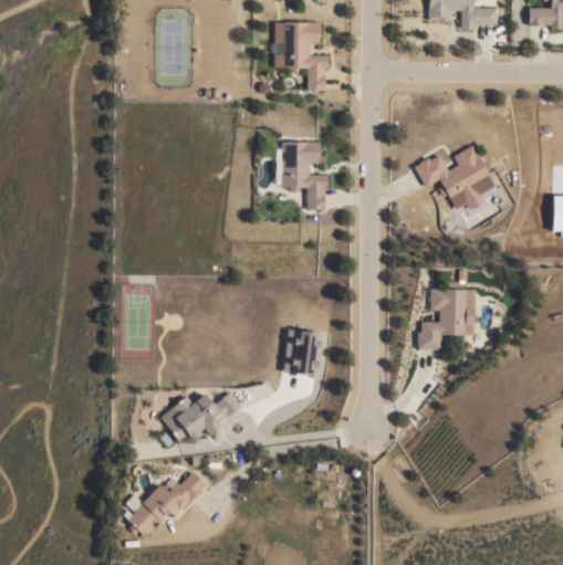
[(478,0),(478,1),(475,1),(475,8),(497,8),(497,25),(475,25),(475,29),(461,29),(461,11),(450,11),(450,21),(437,21),(428,21),(428,9),(428,0),(478,0)]
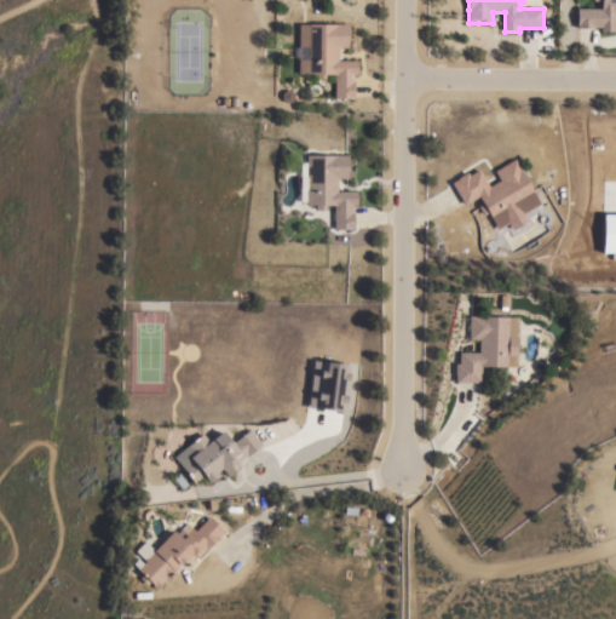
[(615,33),(602,32),(602,28),(596,28),(596,29),(577,29),(579,10),(602,10),(602,1),(594,1),(594,0),(615,0),(615,33)]
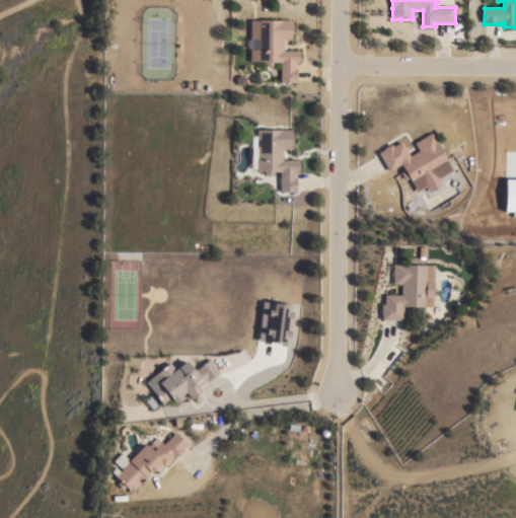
[(300,51),(300,63),(297,63),(297,68),(298,68),(298,83),(282,83),(282,63),(275,63),(275,66),(266,66),(266,63),(250,63),(251,20),(293,20),(293,32),(293,41),(285,40),(284,51),(300,51)]
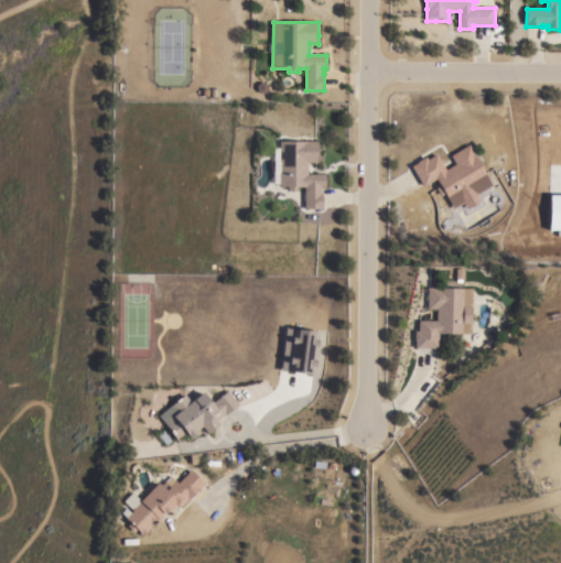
[(326,174),(326,187),(322,187),(322,193),(323,193),(323,209),(305,209),(305,187),(299,187),(299,191),(289,191),(289,187),(280,187),(280,184),(274,184),(274,149),(280,149),(280,141),(317,141),(317,153),(317,163),(309,163),(309,174),(326,174)]
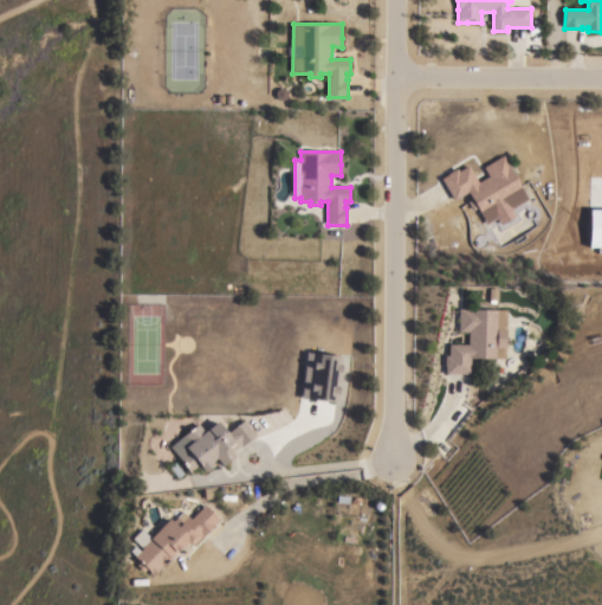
[(525,192),(504,205),(503,203),(497,205),(498,207),(483,217),(478,208),(473,211),(468,201),(473,199),(468,193),(455,200),(442,179),(450,175),(448,174),(458,169),(459,172),(470,166),(479,182),(490,177),(484,167),(504,156),(525,192)]
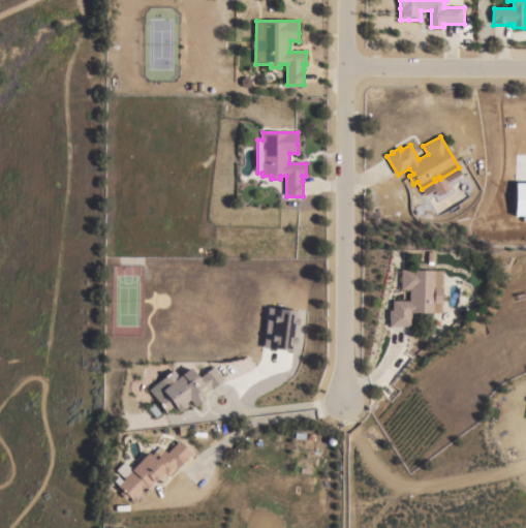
[(436,290),(434,290),(434,301),(442,301),(442,313),(428,313),(428,318),(419,318),(419,313),(411,313),(411,328),(390,327),(390,319),(389,319),(389,311),(392,311),(392,301),(409,301),(409,290),(400,290),(400,270),(410,270),(410,271),(436,271),(436,290)]
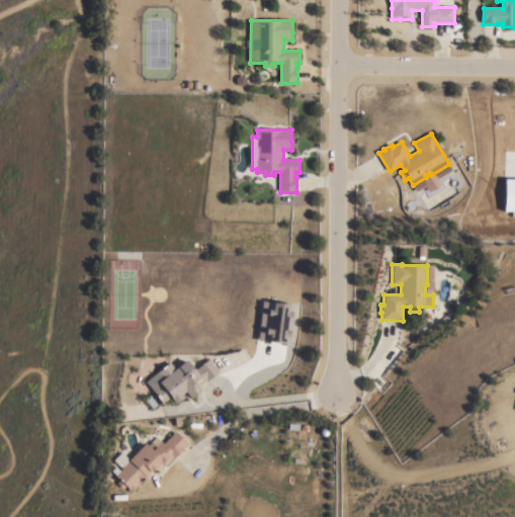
[(290,344),(259,341),(264,302),(294,305),(290,344)]
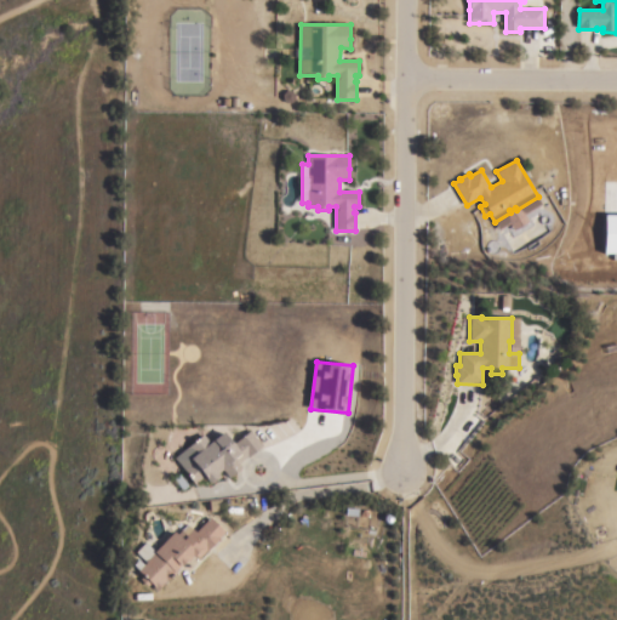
[(204,434),(211,443),(223,432),(234,444),(251,431),(263,445),(249,458),(247,456),(239,464),(243,467),(229,478),(223,470),(220,473),(222,477),(213,484),(211,481),(210,482),(205,477),(195,484),(192,479),(193,478),(176,458),(204,434)]
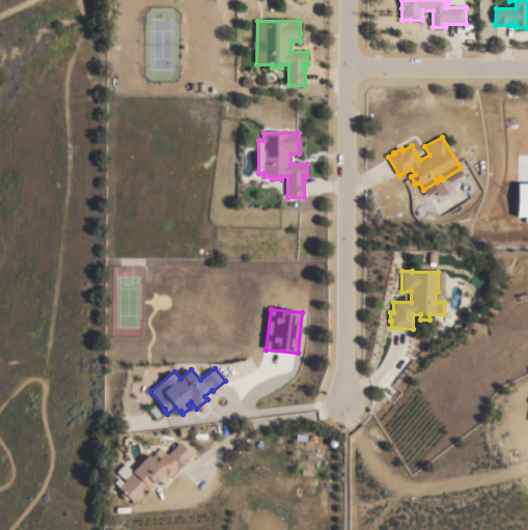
[(193,454),(189,459),(189,461),(171,478),(168,474),(166,476),(165,476),(161,480),(160,479),(135,505),(132,502),(133,501),(130,499),(128,502),(121,495),(124,492),(118,484),(117,485),(115,483),(119,478),(124,483),(127,481),(117,472),(126,464),(133,472),(149,454),(157,462),(161,457),(157,453),(161,448),(168,455),(181,442),(193,454)]
